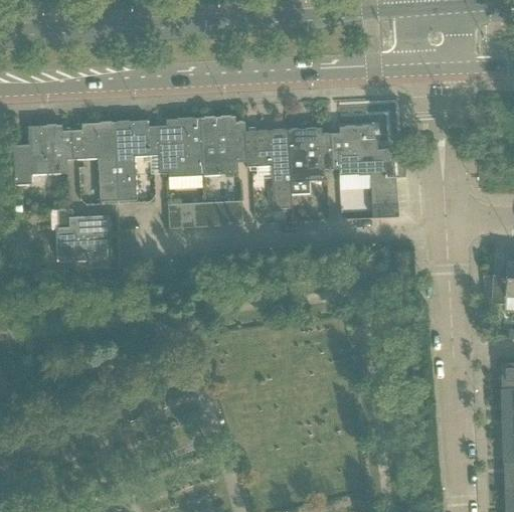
[(235,116),(200,117),(203,174),(238,173),(237,161),(245,161),(243,131),(245,131),(244,121),(235,121),(235,116)]
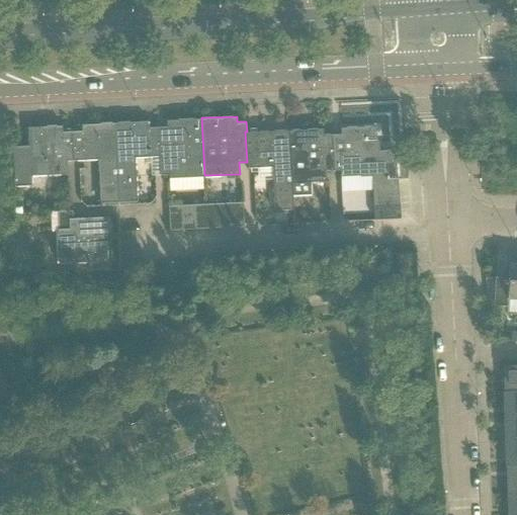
[(169,177),(204,175),(201,117),(167,119),(167,125),(159,125),(160,156),(161,174),(169,173),(169,177)]
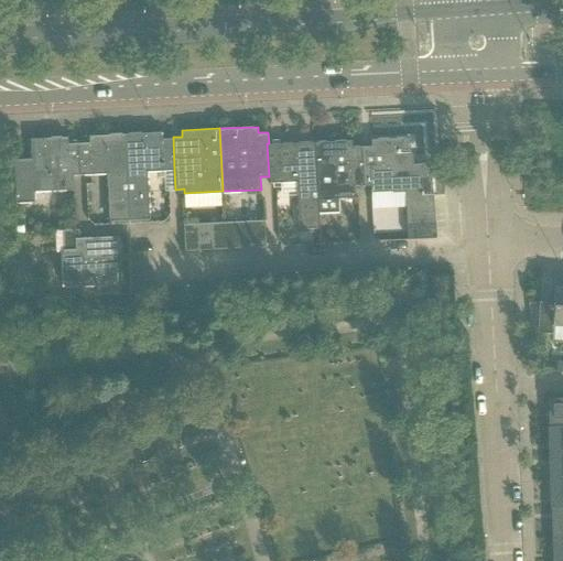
[(150,217),(148,171),(174,170),(173,137),(162,138),(161,131),(126,133),(129,218),(150,217)]
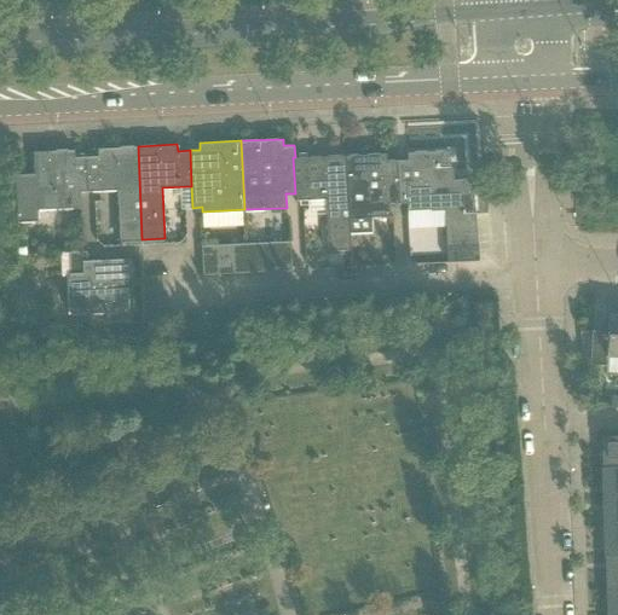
[(98,155),(86,156),(87,180),(88,191),(96,190),(117,189),(120,241),(142,239),(138,146),(98,148),(98,155)]
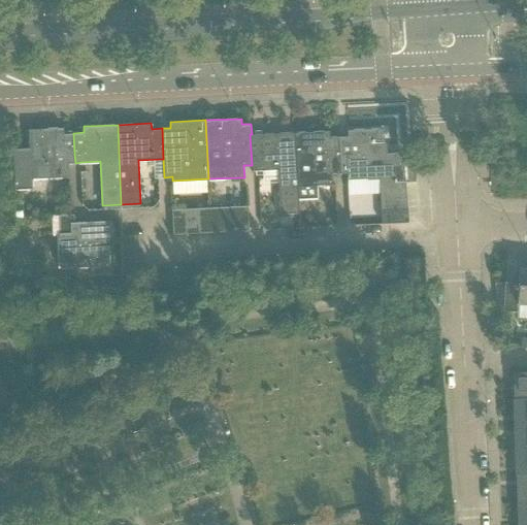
[(30,148),(12,149),(14,171),(14,178),(15,189),(33,188),(32,178),(69,176),(69,163),(75,163),(74,154),(73,133),(64,133),(64,127),(29,129),(30,148)]
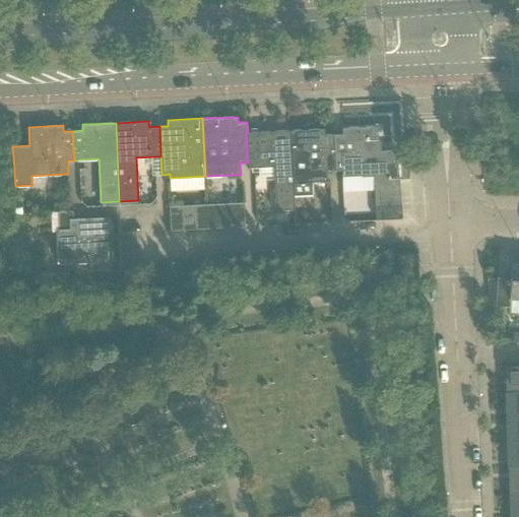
[(374,176),(375,192),(400,190),(397,149),(381,149),(381,140),(378,141),(378,126),(342,127),(342,133),(333,134),(335,170),(342,170),(342,176),(362,175),(362,177),(374,176)]
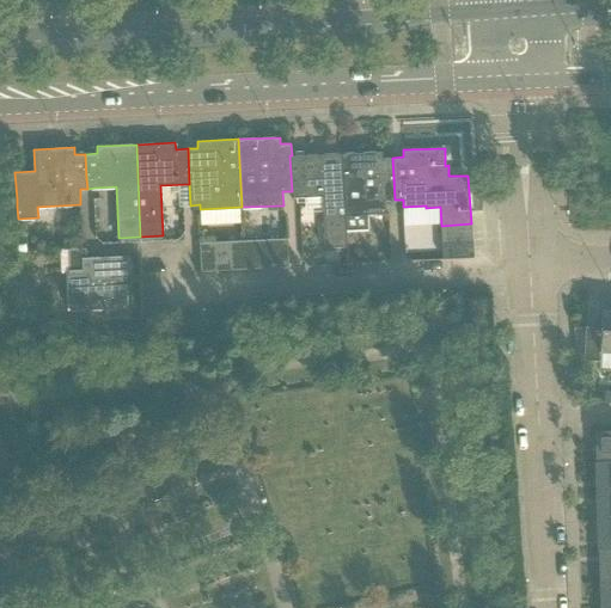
[(384,201),(395,200),(392,158),(383,158),(382,151),(342,153),(346,229),(367,228),(367,214),(385,213),(384,201)]
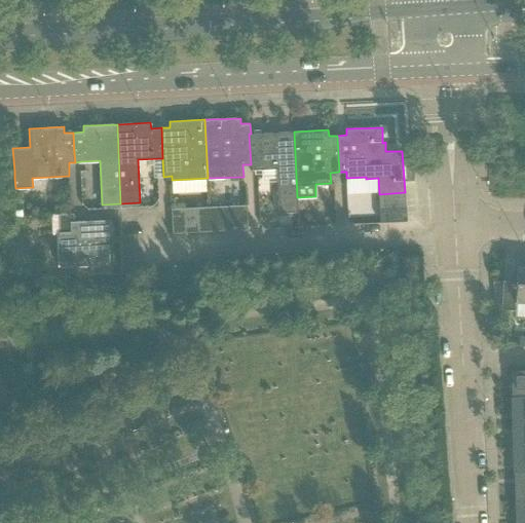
[(298,212),(297,197),(294,132),(251,134),(249,134),(251,164),(252,170),(276,169),(278,213),(298,212)]
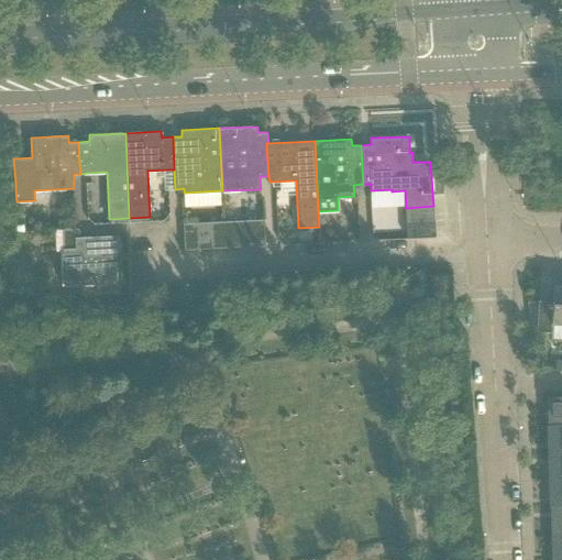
[(434,220),(433,206),(406,208),(406,222),(434,220)]
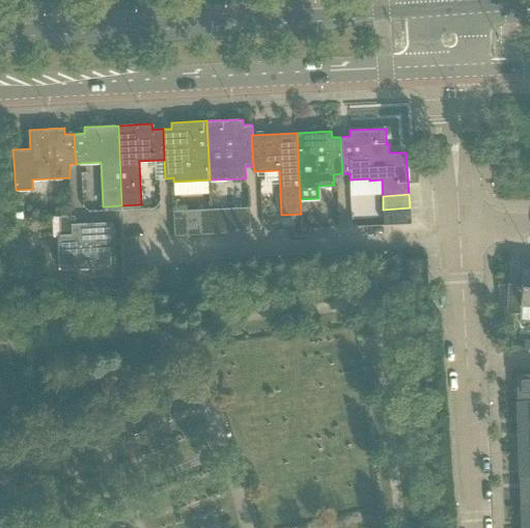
[(249,205),(236,206),(238,231),(250,230),(249,205)]
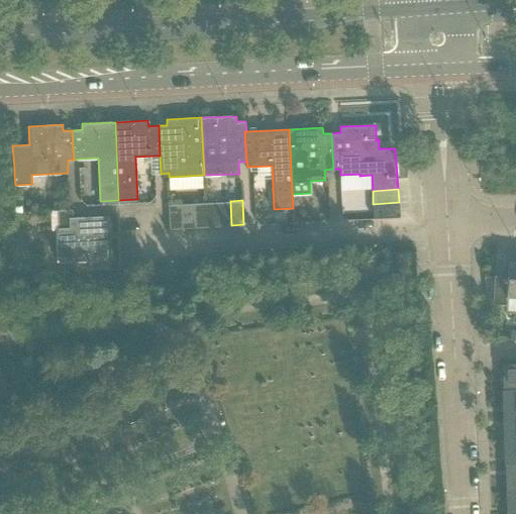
[(218,201),(205,202),(207,226),(219,226),(218,201)]
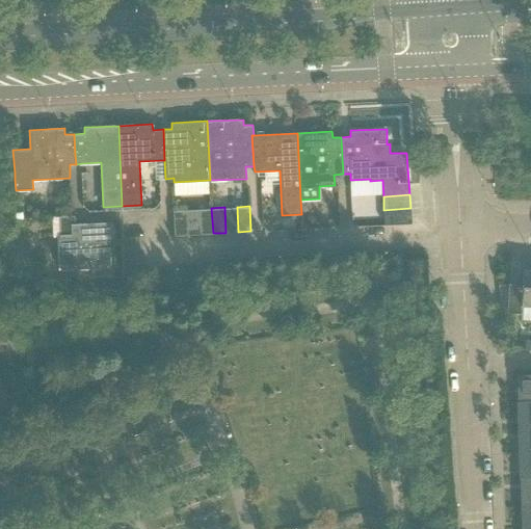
[(237,207),(224,207),(226,233),(238,232),(237,207)]
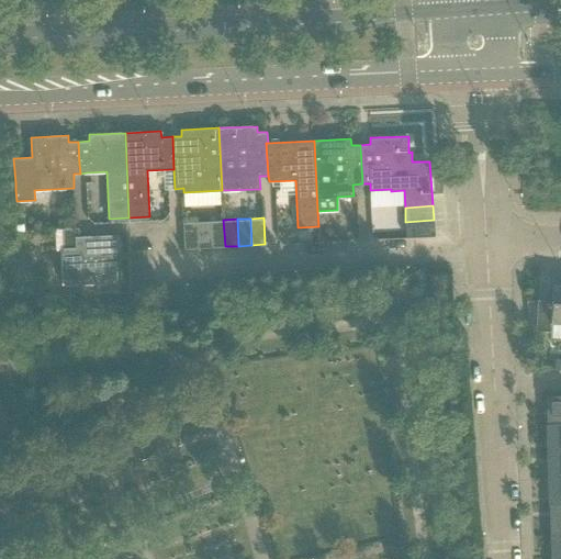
[(223,220),(210,221),(211,247),(225,246),(223,220)]
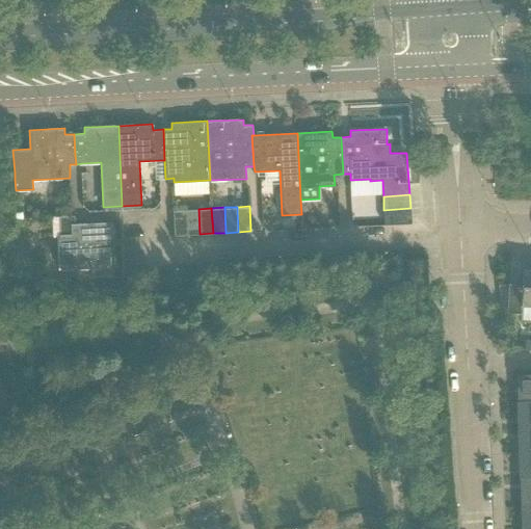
[(383,210),(385,225),(413,223),(410,208),(383,210)]
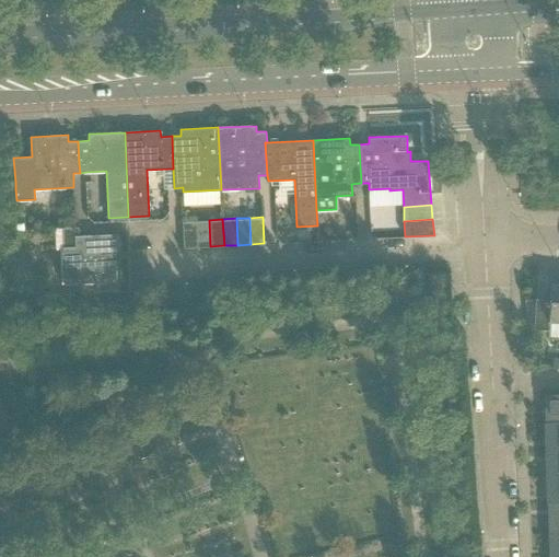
[(197,246),(196,220),(183,221),(184,247),(197,246)]
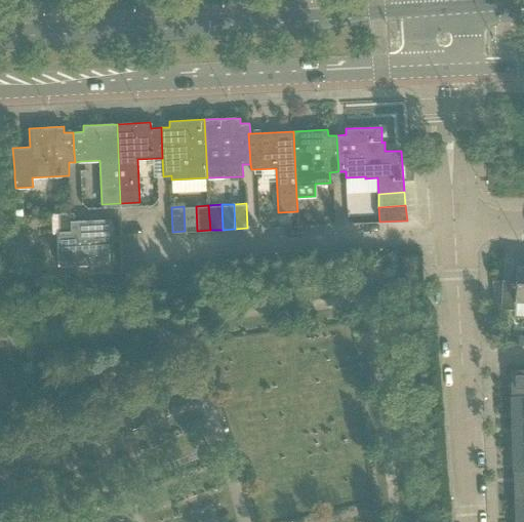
[(196,206),(184,206),(185,231),(197,231),(196,206)]
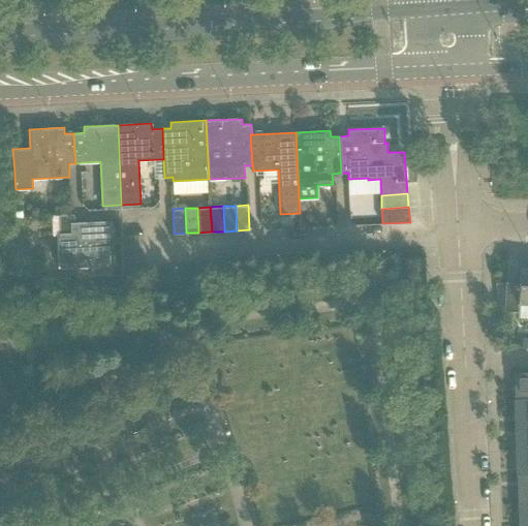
[(52,215),(53,233),(59,233),(60,269),(91,267),(91,275),(114,274),(112,220),(74,222),(74,214),(52,215)]
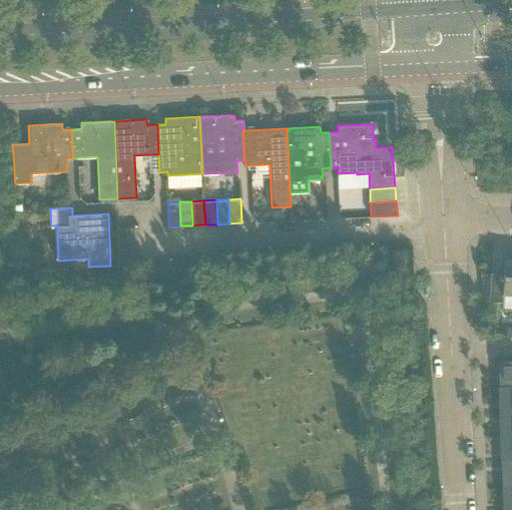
[(504,295),(511,295),(511,261),(504,261),(504,274),(491,273),(490,302),(503,302),(504,295)]
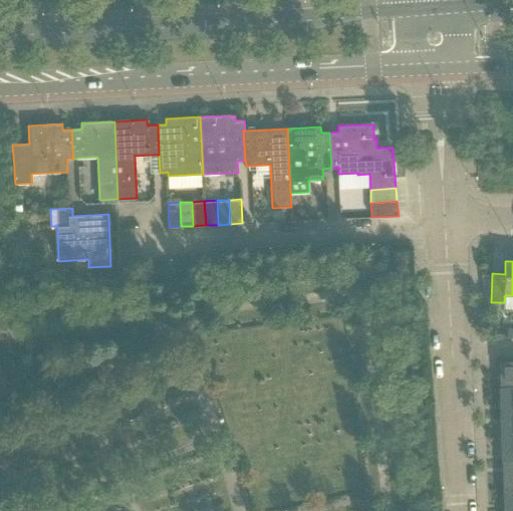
[(29,271),(27,275),(40,280),(43,270),(30,265),(29,271)]
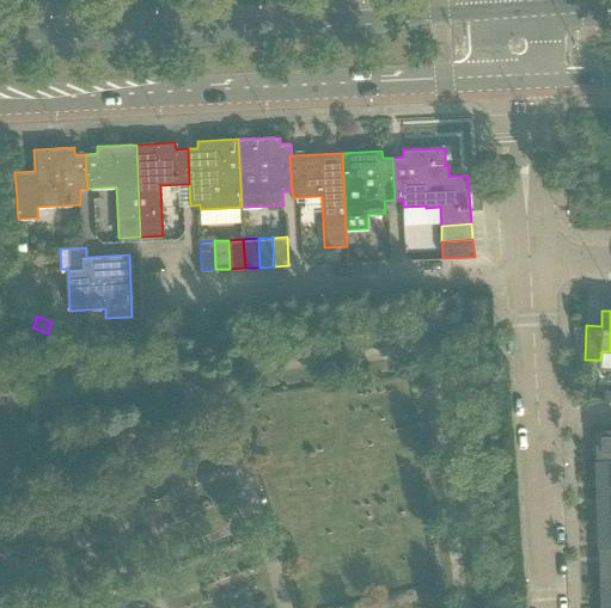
[(610,430),(596,430),(597,461),(610,460),(610,430)]
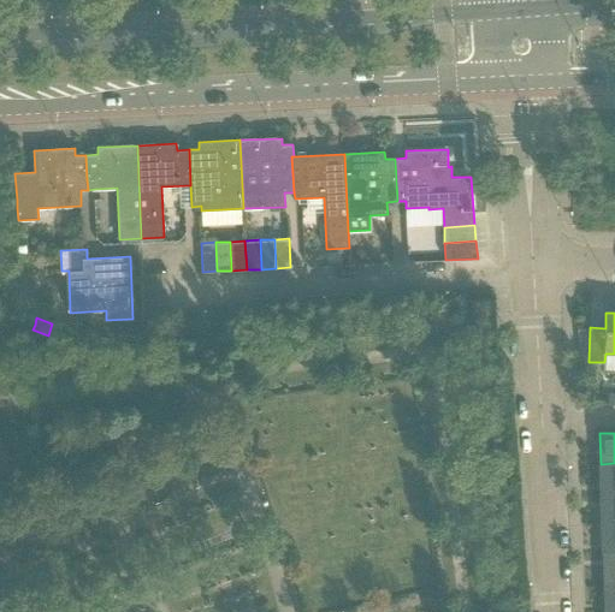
[(614,463),(601,464),(602,494),(614,493),(614,463)]
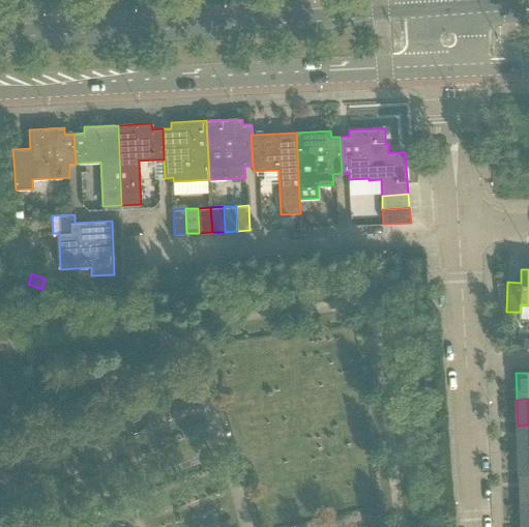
[(528,425),(518,426),(519,450),(528,450),(528,425)]
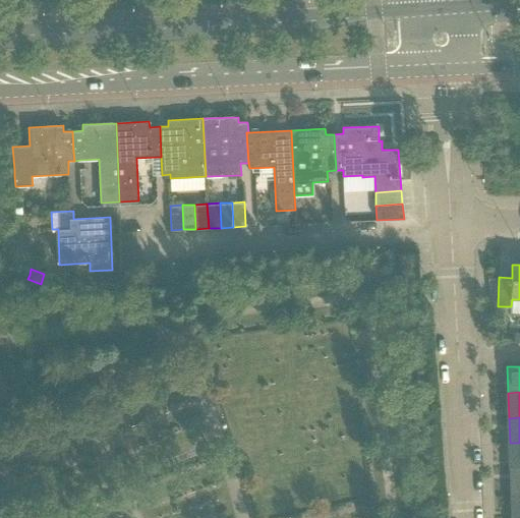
[(519,443),(510,443),(511,468),(519,467),(519,443)]
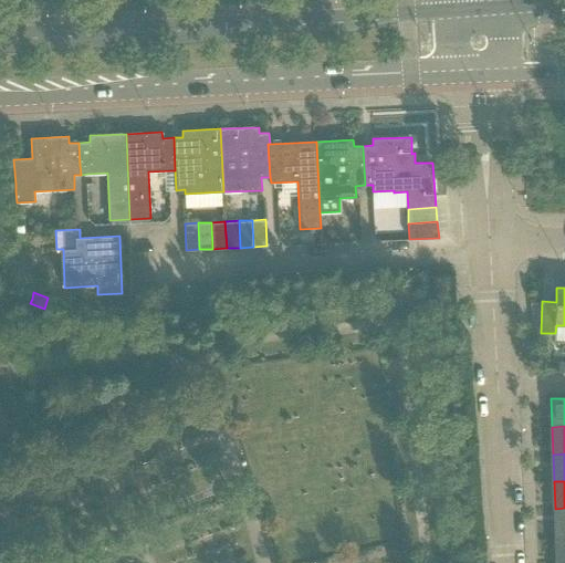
[(564,508),(555,509),(555,537),(564,535),(564,508)]
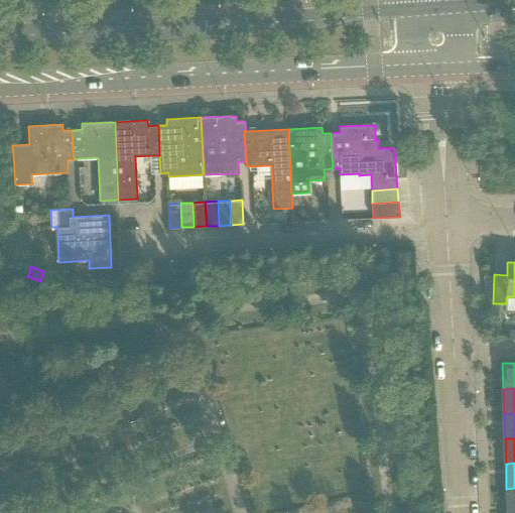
[(514,488),(506,489),(507,512),(514,512),(514,488)]
